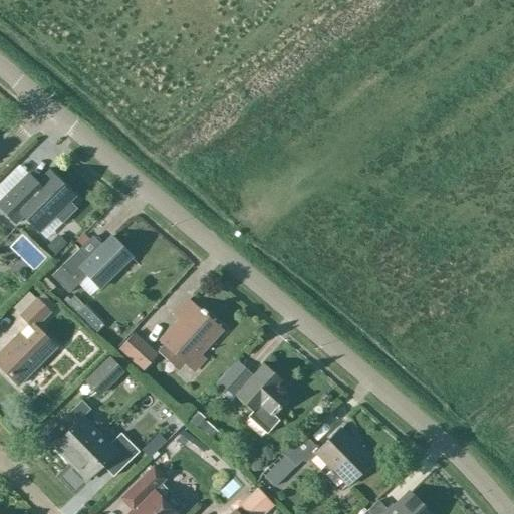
[(7,194),(0,187),(0,209),(15,224),(23,216),(38,232),(54,215),(61,222),(74,209),(67,202),(73,196),(49,172),(37,184),(27,174),(7,194)]
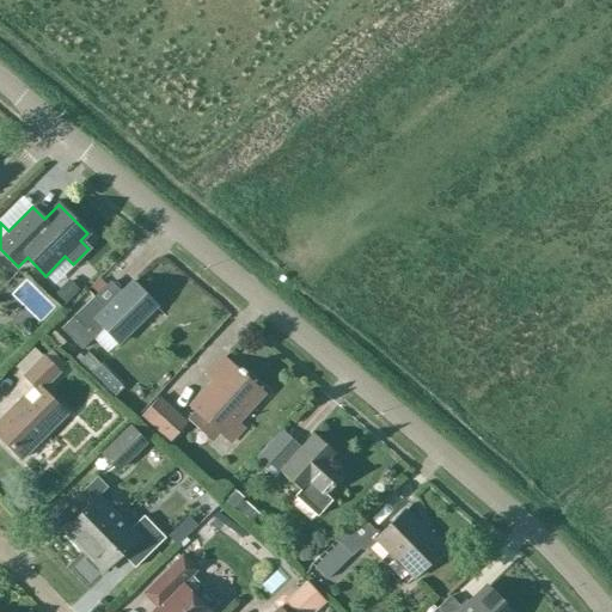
[(51,300),(17,268),(0,286),(0,287),(34,319),(51,300)]
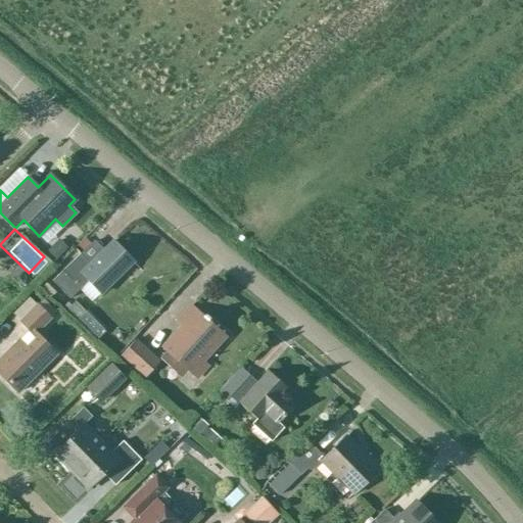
[(70,299),(90,280),(102,293),(134,262),(113,241),(91,265),(81,254),(53,281),(70,299)]
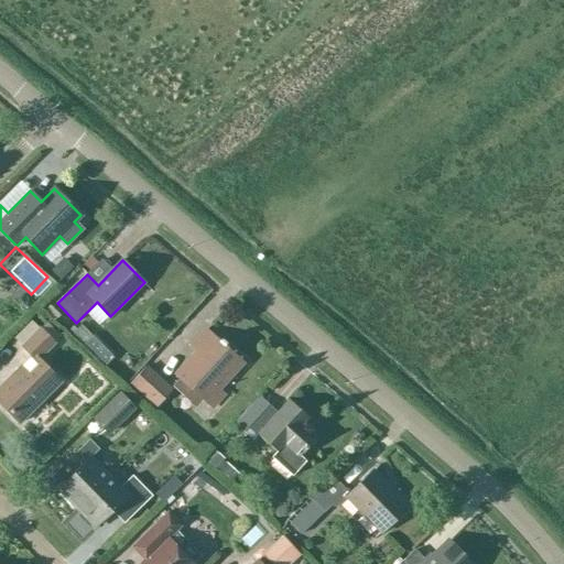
[(32,357),(0,389),(0,403),(20,423),(61,382),(39,360),(54,344),(40,329),(22,347),(32,357)]
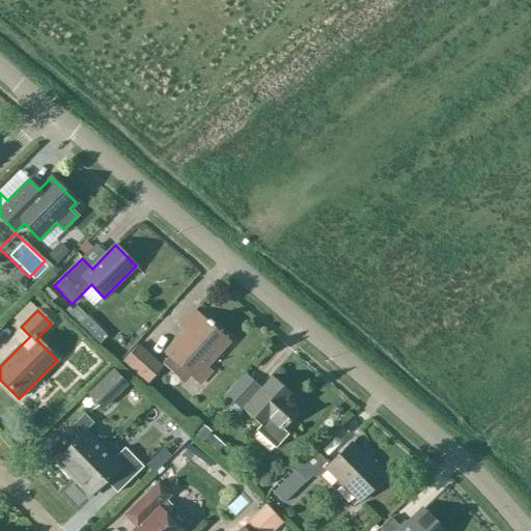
[(168,353),(167,354),(200,384),(212,371),(204,365),(226,341),(227,341),(228,341),(194,310),(179,327),(188,333),(169,354),(168,353)]
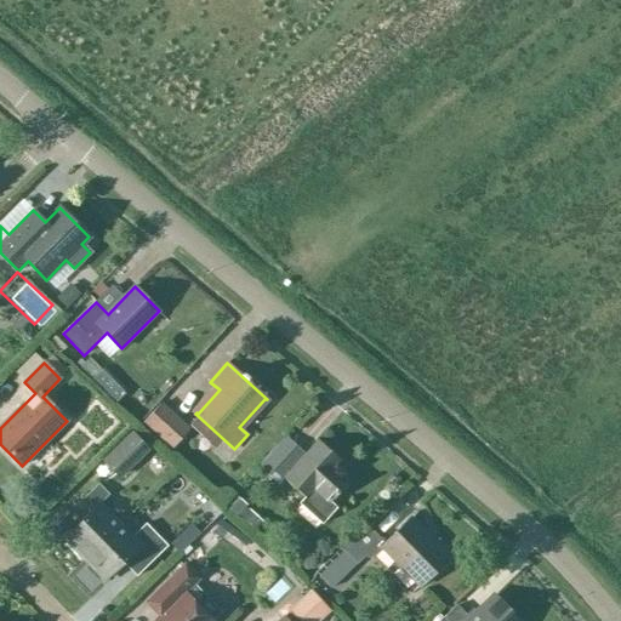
[(143,422),(172,449),(189,431),(160,404),(143,422)]
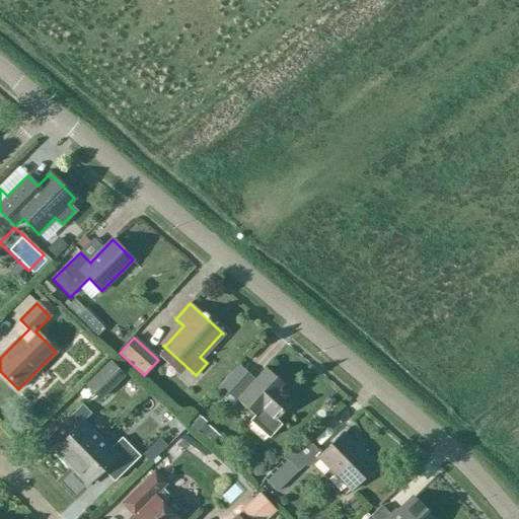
[(126,375),(110,360),(84,385),(100,400),(126,375)]
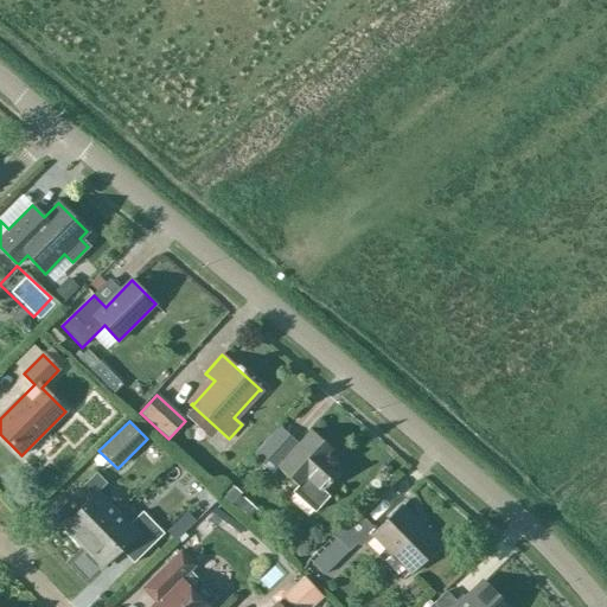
[(282,442),(262,464),(283,484),(289,477),(299,484),(293,492),(294,493),(313,511),(315,512),(315,511),(328,498),(328,497),(328,496),(327,494),(323,490),(340,470),(326,457),(332,451),(311,432),(293,452),(282,442)]
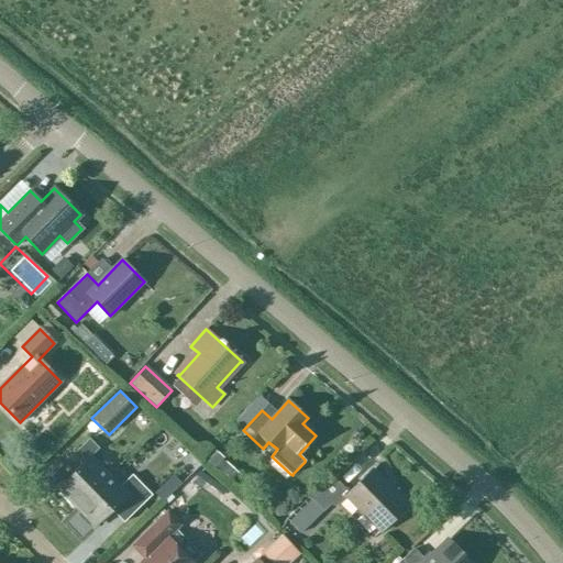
[(58,487),(77,506),(109,475),(90,456),(99,449),(90,439),(66,462),(75,472),(58,487)]
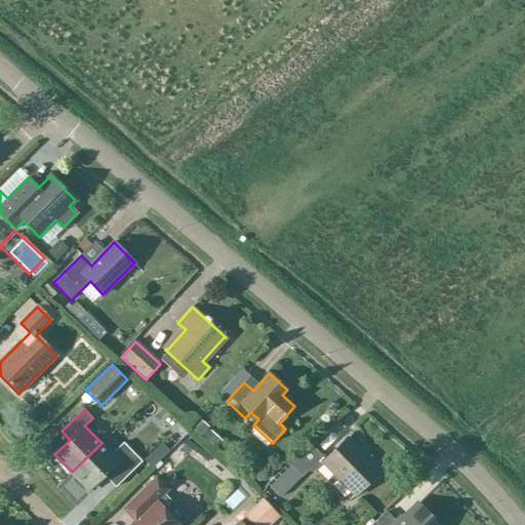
[(348,438),(323,462),(356,495),(379,472),(348,438)]
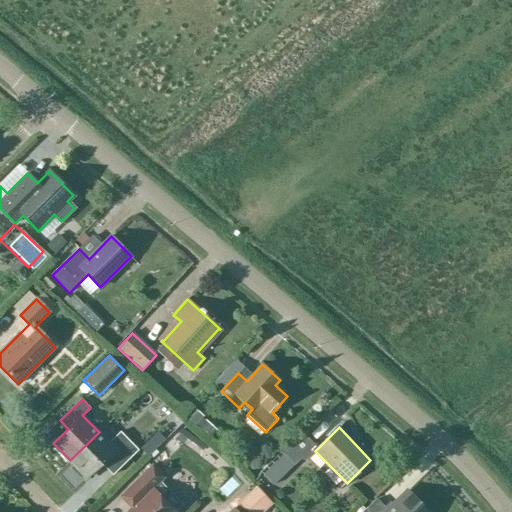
[(109,443),(99,432),(70,460),(87,478),(102,463),(113,474),(138,450),(121,432),(109,443)]
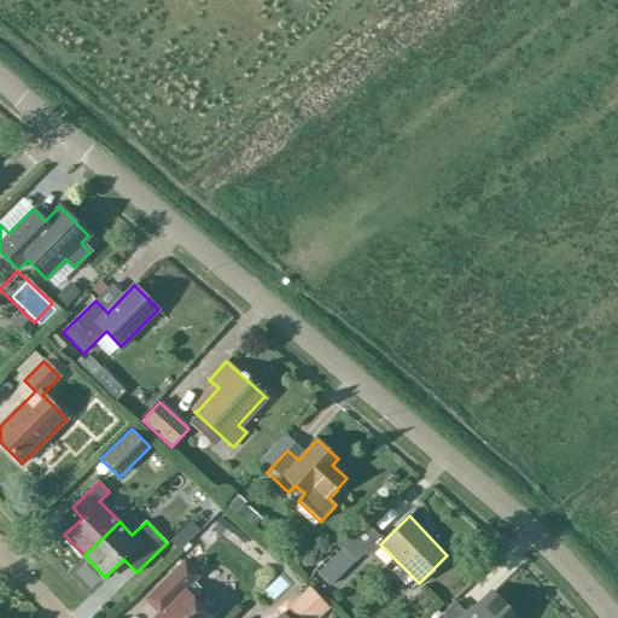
[(340,546),(343,548),(344,549),(355,559),(356,561),(362,554),(369,557),(378,547),(374,543),(380,537),(365,522),(354,534),(340,546)]
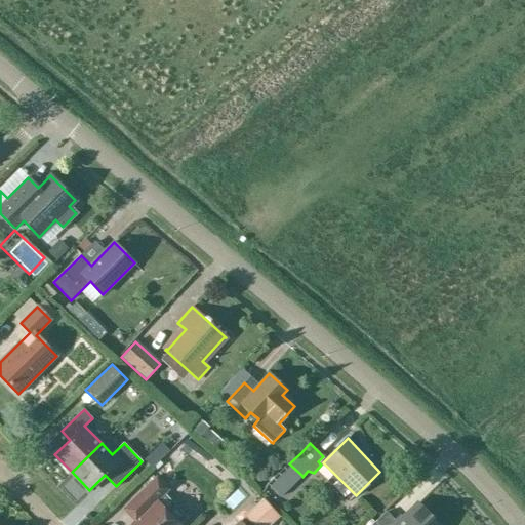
[(287,490),(303,477),(301,475),(292,467),(277,480),(287,490)]
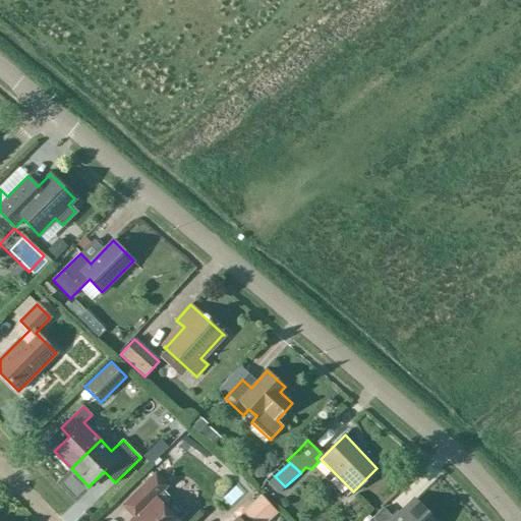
[(134,516),(128,520),(179,520),(156,497),(168,485),(156,472),(122,505),(134,516)]
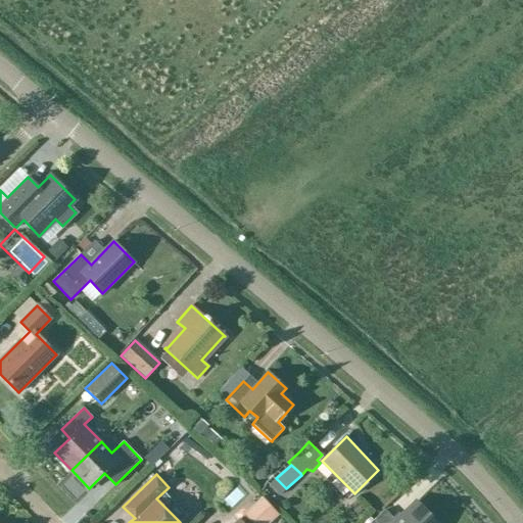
[(244,515),(251,522),(252,522),(271,507),(263,497),(244,515)]
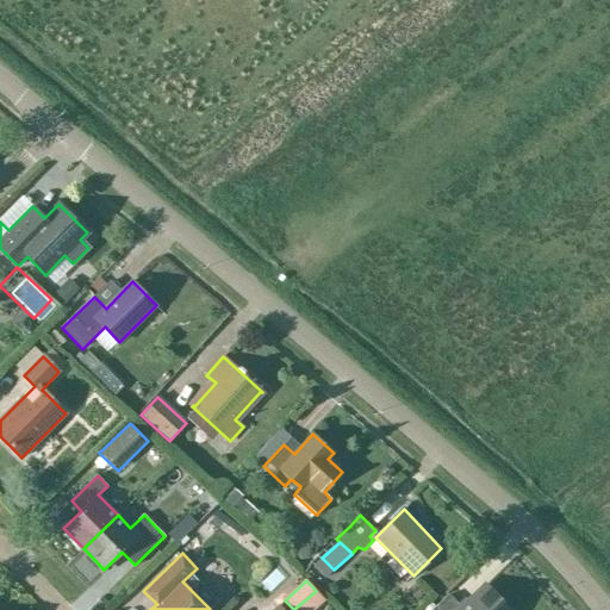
[(504,609),(483,587),(460,609),(504,609)]
